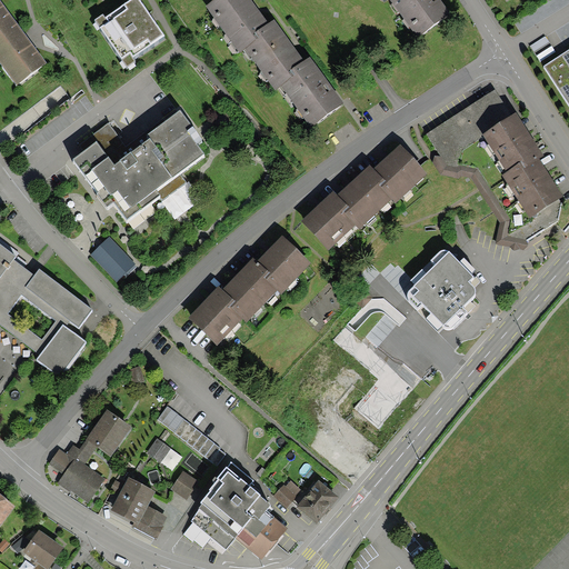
[(46,62),(0,0),(0,62),(17,85),(46,62)]
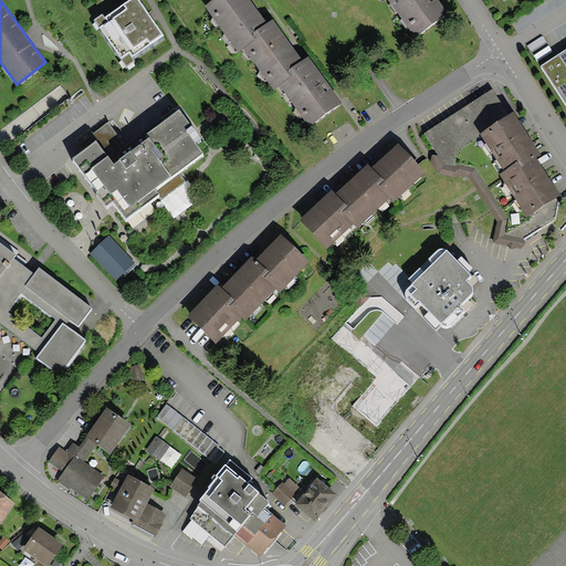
[(164,35),(139,0),(129,0),(105,17),(103,14),(94,20),(126,66),(135,60),(133,56),(164,35)]
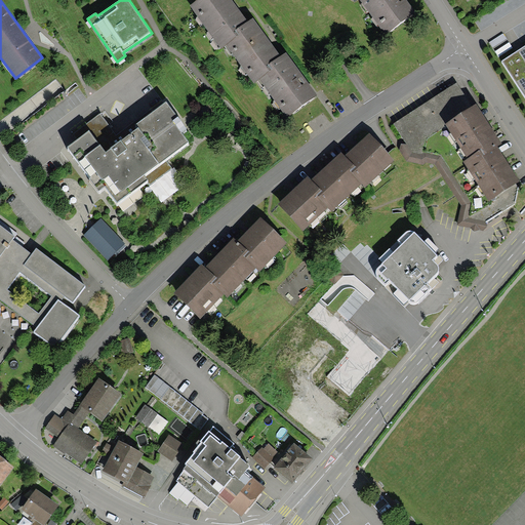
[(235,31),(248,22),(232,0),(197,0),(190,5),(221,48),(226,44),(238,36),(235,31)]
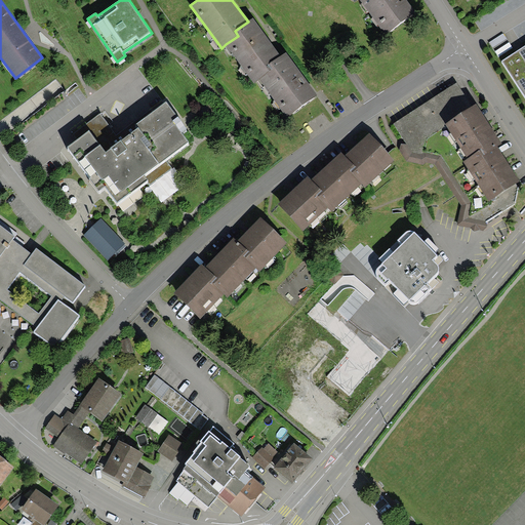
[(360,0),(386,35),(415,13),(405,0),(360,0)]
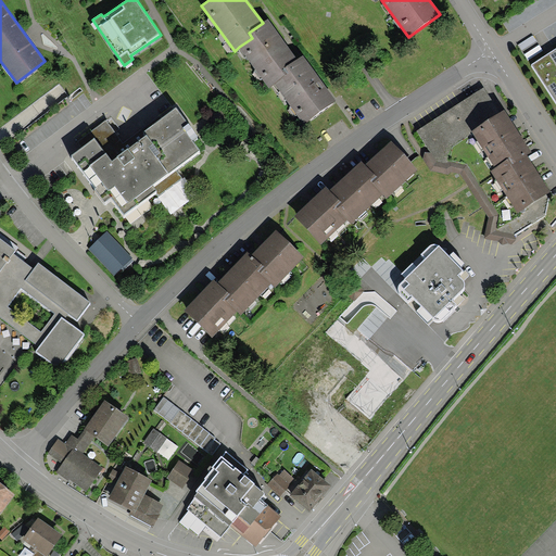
[(283,70),(298,59),(268,19),(263,23),(249,33),(252,38),(239,47),(269,88),(275,84),(287,75),(283,70)]
